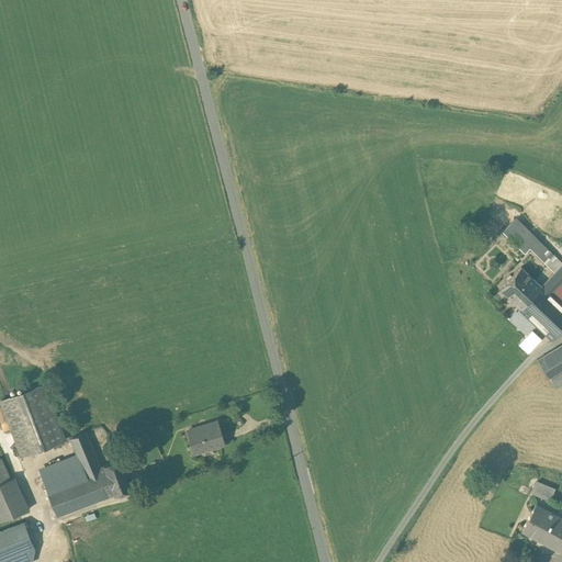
[(536,240),(515,220),(502,232),(524,254),(529,248),(536,240)]
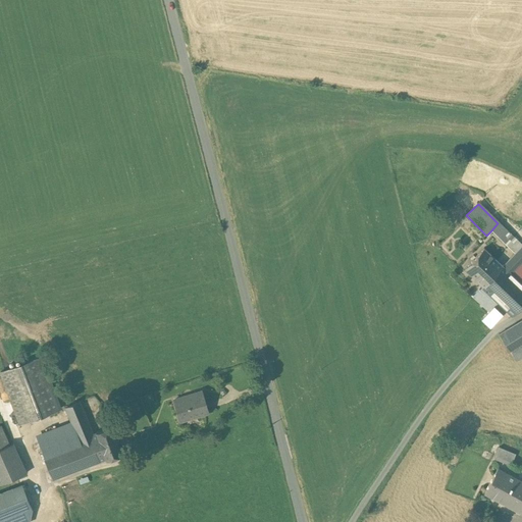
[(521,246),(498,223),(491,230),(515,253),(521,246)]
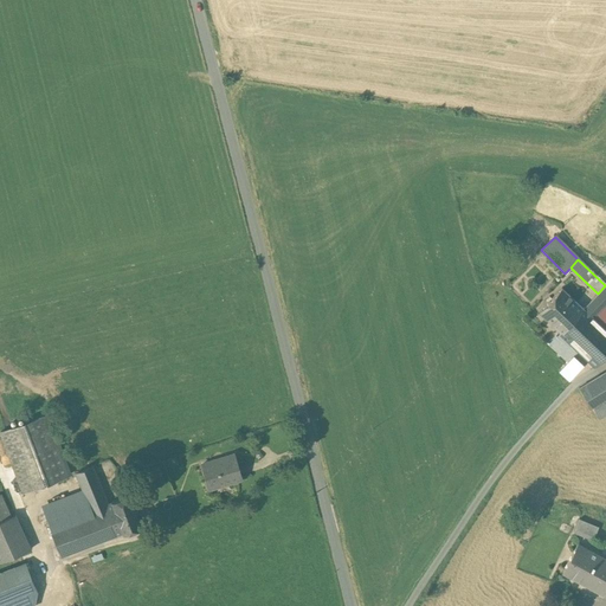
[(582,310),(559,334),(593,367),(605,353),(605,330),(594,318),(597,316),(594,314),(605,302),(605,285),(598,294),(582,310)]
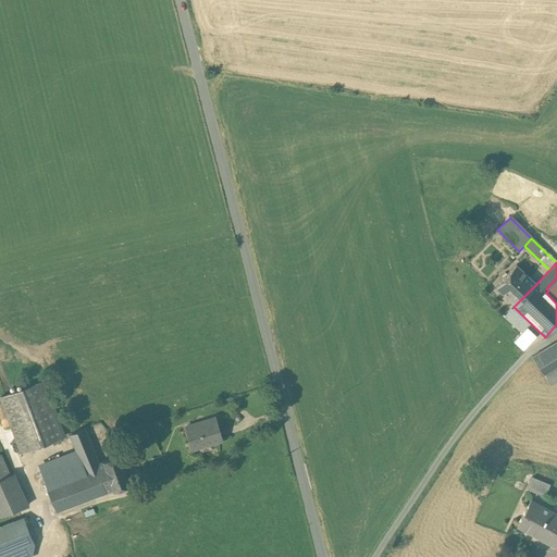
[(535,285),(515,264),(495,286),(514,305),(512,306),(514,307),(535,285)]
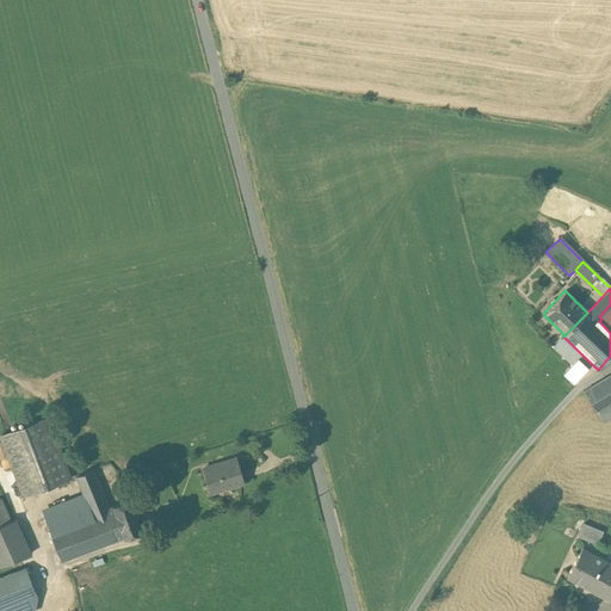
[(610,304),(599,316),(602,319),(599,321),(610,333),(610,304)]
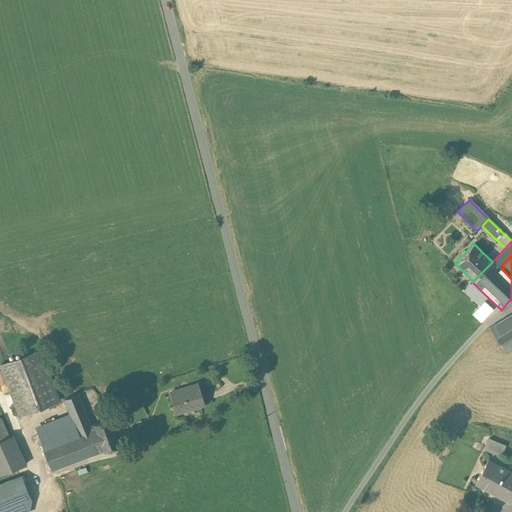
[(511,313),(489,327),(500,344),(511,336),(511,330),(511,329),(511,328),(511,313)]
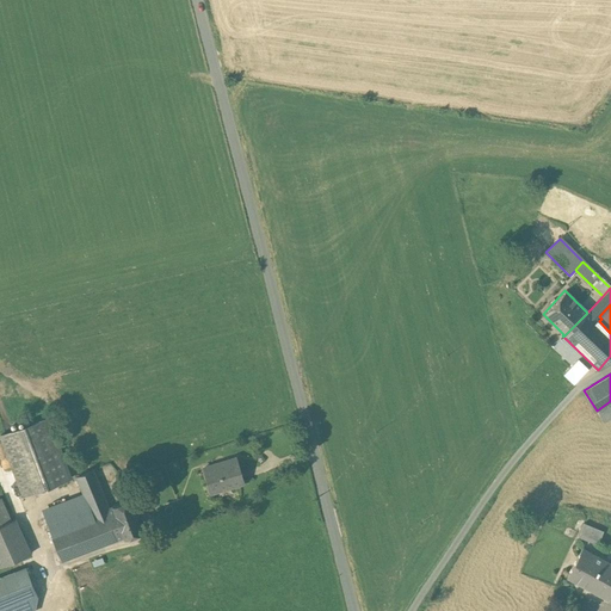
[(610,401),(597,411),(603,421),(610,415),(610,401)]
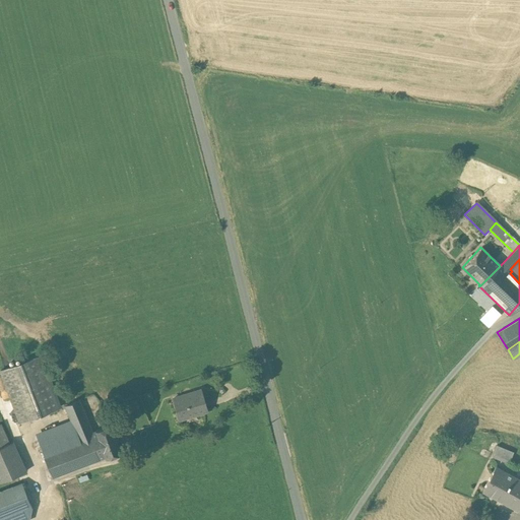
[(41,354),(0,370),(19,421),(60,406),(41,354)]
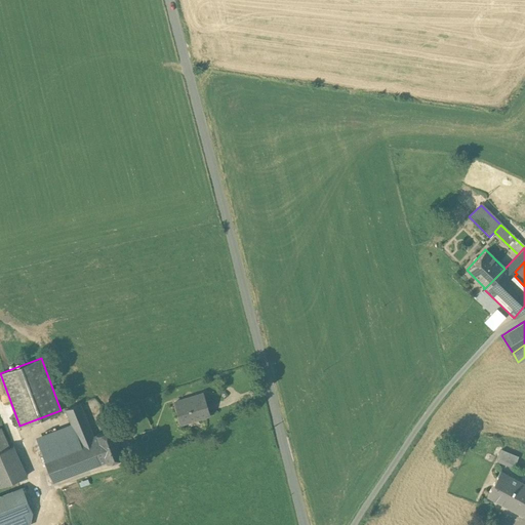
[(202,393),(175,401),(182,422),(209,414),(202,393)]
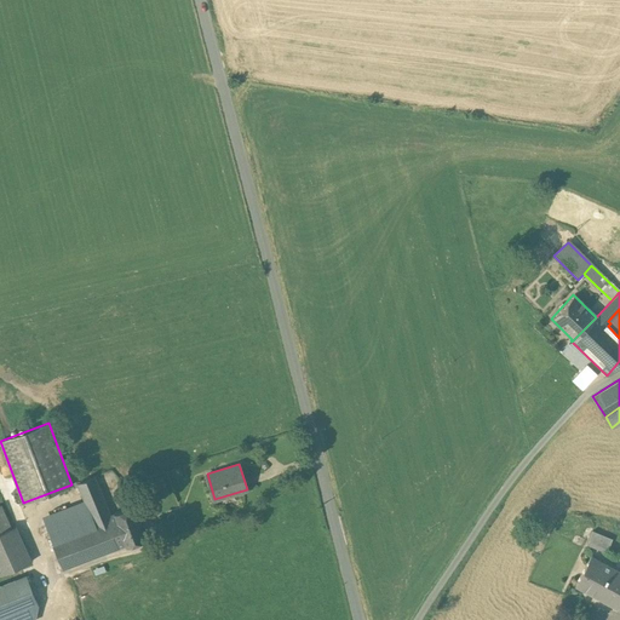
[(95,477),(78,483),(85,500),(101,493),(95,477)]
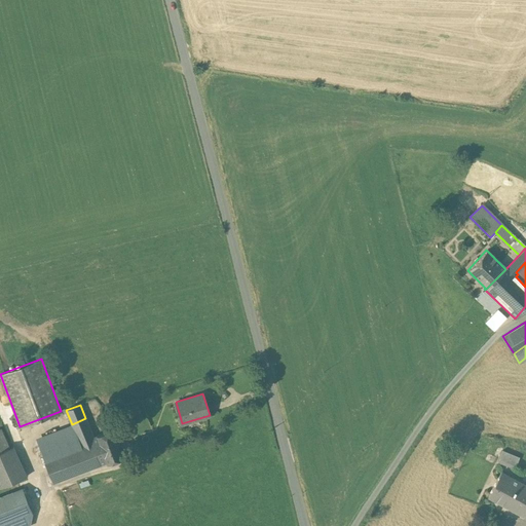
[(85,418),(72,424),(77,437),(90,430),(85,418)]
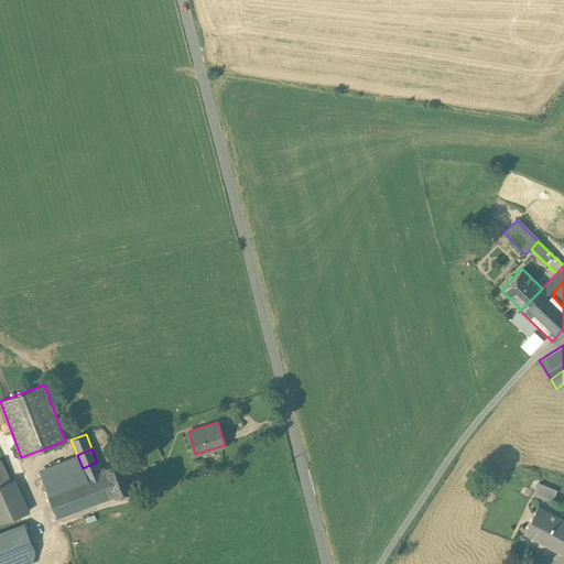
[(1,459),(0,459),(0,484),(10,480),(1,459)]
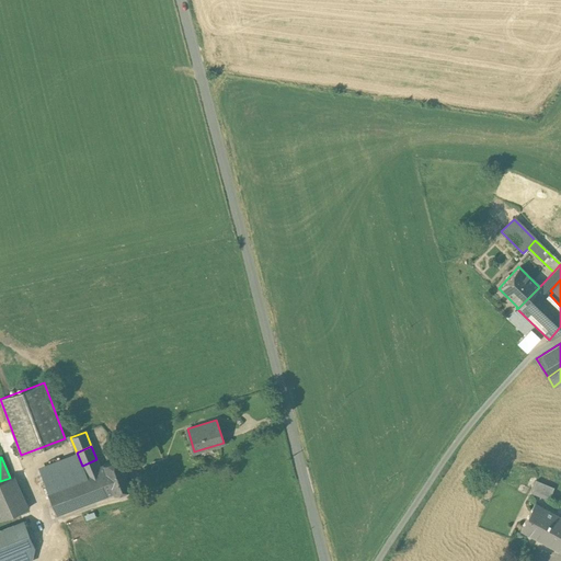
[(119,457),(103,464),(114,492),(114,493),(130,487),(119,457)]
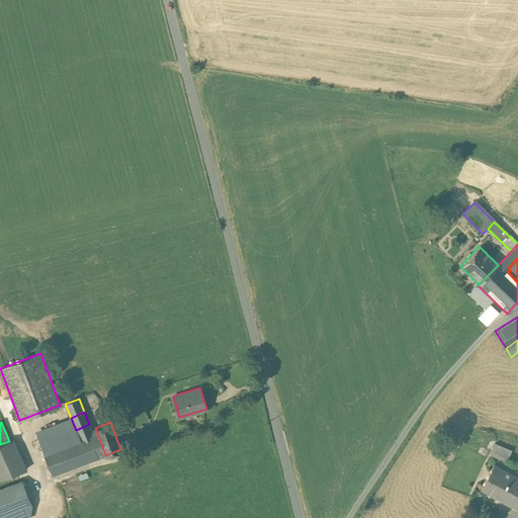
[(105,454),(95,428),(92,430),(89,424),(76,430),(78,435),(89,431),(99,457),(105,454)]
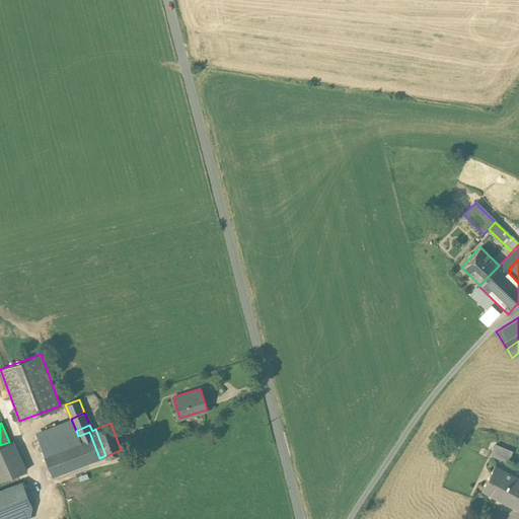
[(78,436),(42,450),(53,476),(99,458),(89,432),(78,436)]
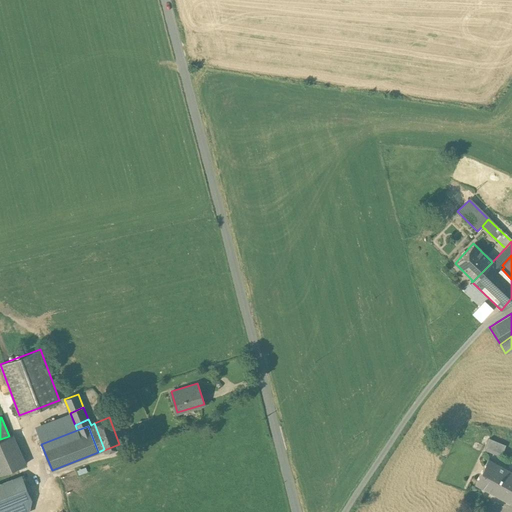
[(0,439),(0,473),(25,462),(12,434),(9,436),(0,439)]
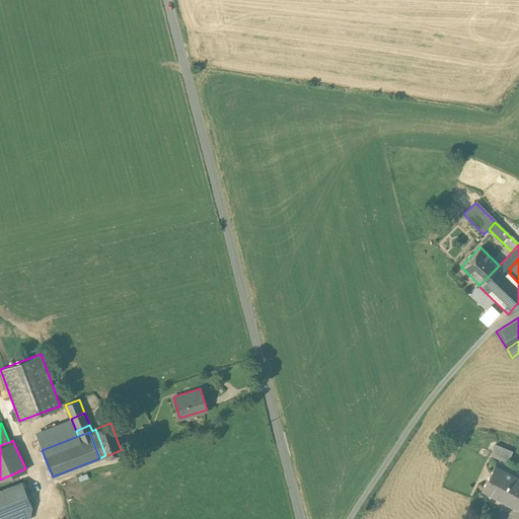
[(512,452),(496,446),(493,453),(509,459),(512,452)]
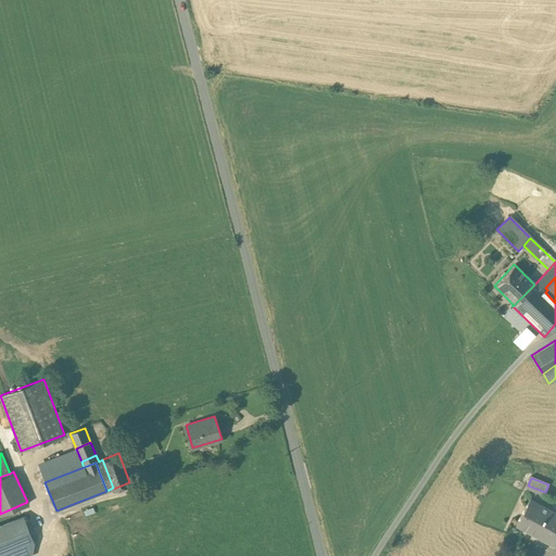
[(550,509),(530,498),(515,525),(534,535),(550,509)]
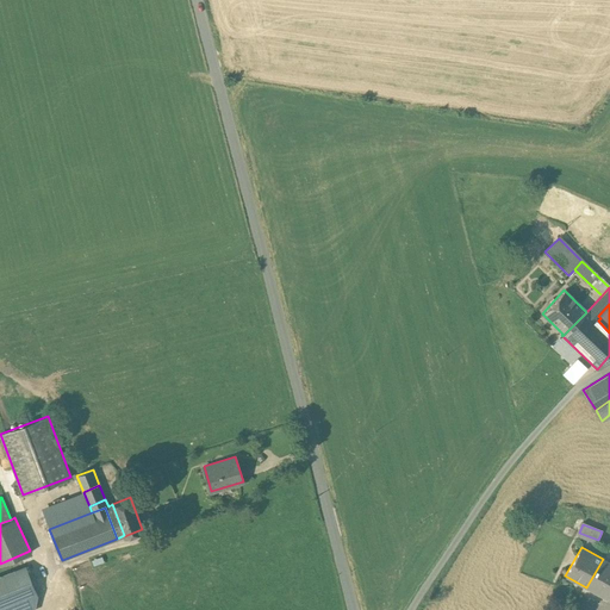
[(609,562),(603,559),(586,587),(609,599),(609,562)]
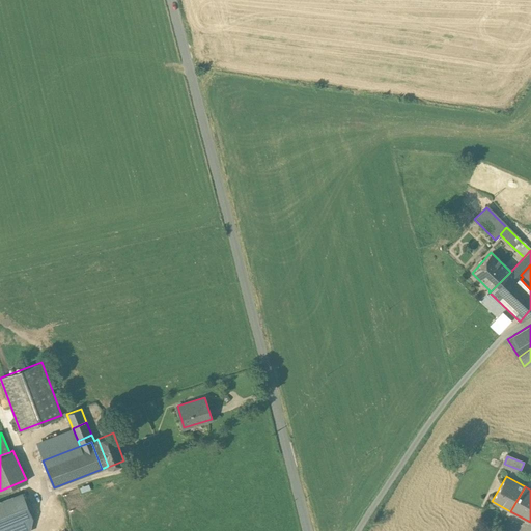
[(22,493),(0,501),(0,527),(21,519),(31,514),(22,493)]
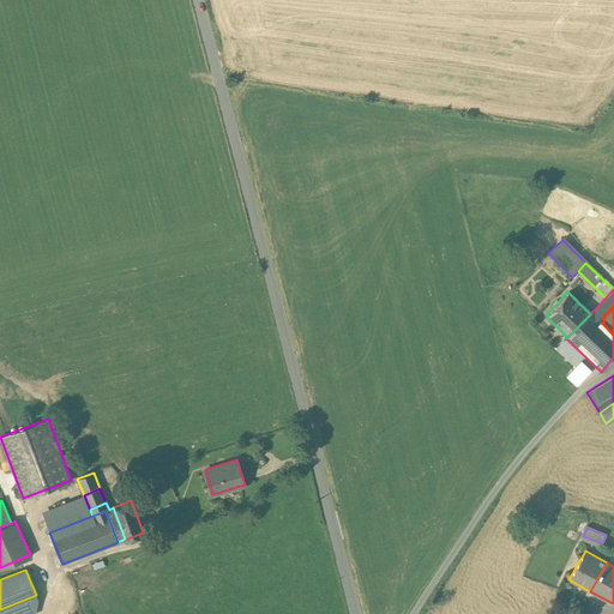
[(24,600),(0,609),(0,613),(29,613),(30,613),(24,600)]
